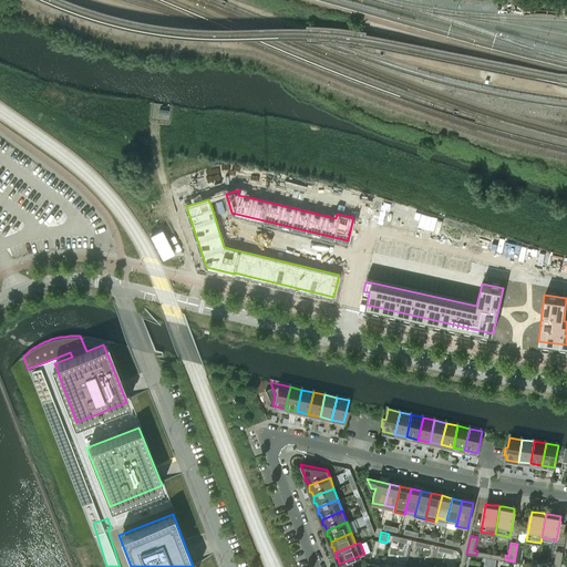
[(524,545),(517,544),(514,562),(524,563),(525,558),(522,558),(524,545)]
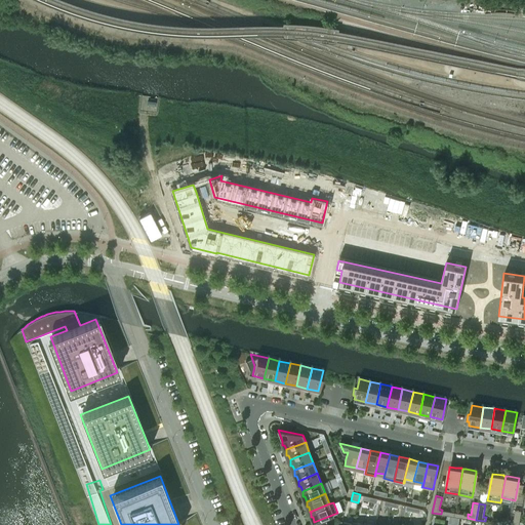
[(509,524),(519,524),(521,511),(515,510),(513,522),(511,521),(509,524)]
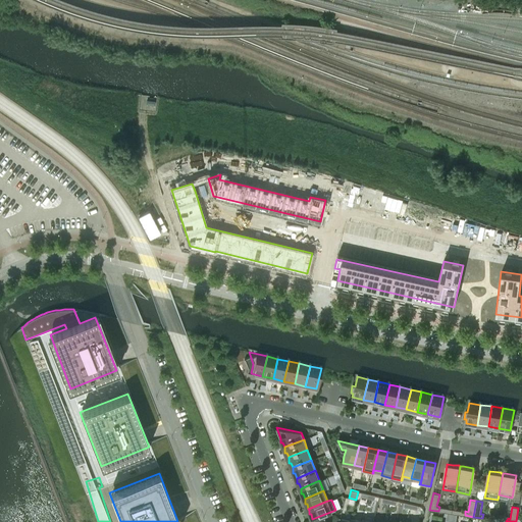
[(338,521),(337,521),(327,521),(324,515),(335,511),(335,510),(312,519),(313,521),(338,521)]
